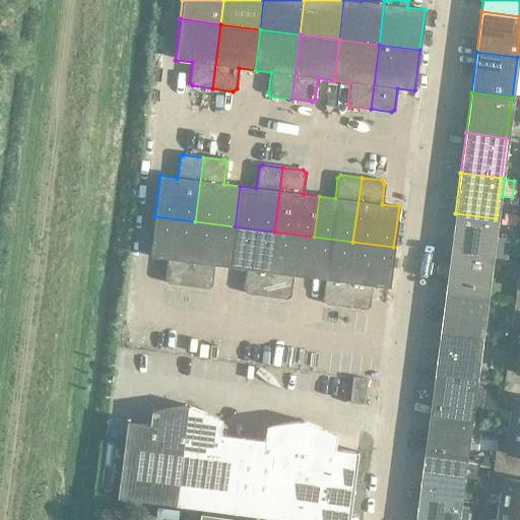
[(496,218),(455,213),(450,253),(491,259),(496,218)]
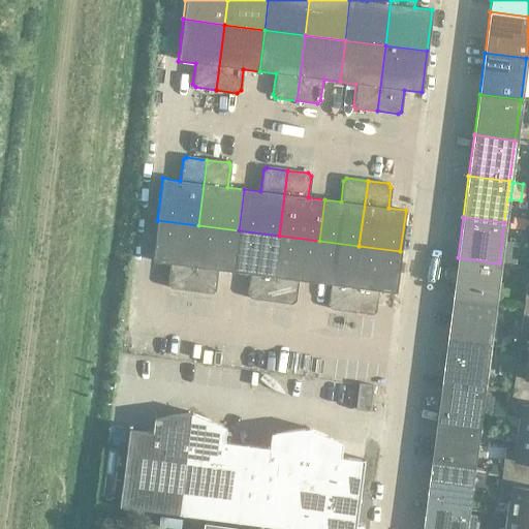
[(198,225),(157,220),(152,261),(169,263),(166,285),(168,288),(190,290),(198,225)]
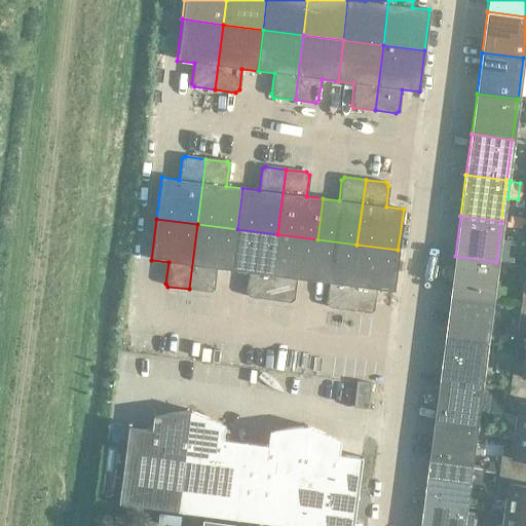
[(237,229),(197,224),(189,289),(210,292),(213,290),(216,268),(232,270),(237,229)]
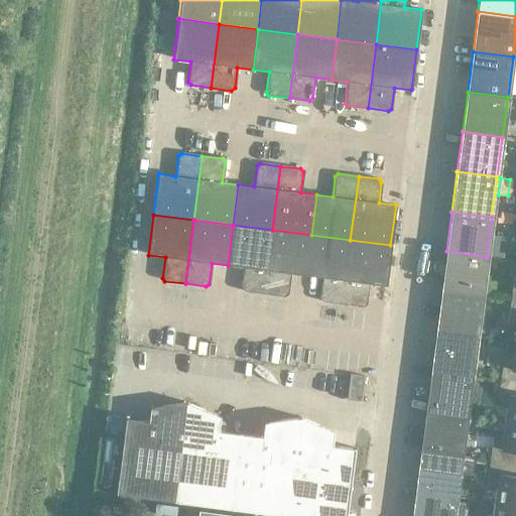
[(272,230),(233,225),(228,265),(243,267),(241,288),(243,291),(263,294),(272,230)]
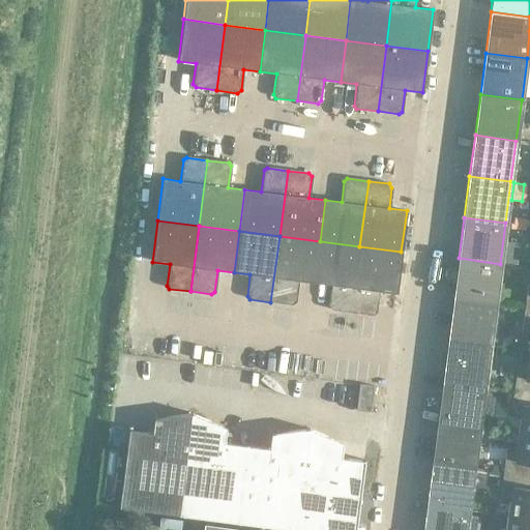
[(320,241),(280,236),(270,302),(292,304),(295,302),(298,281),(314,283),(320,241)]
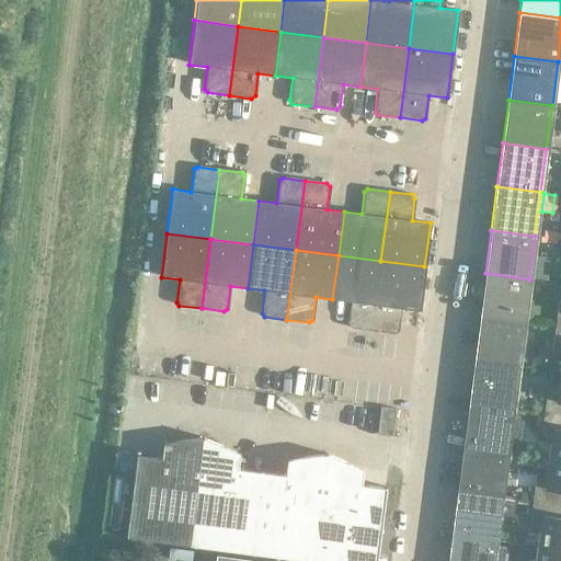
[(380,261),(339,255),(332,299),(350,301),(346,324),(350,328),(371,331),(380,261)]
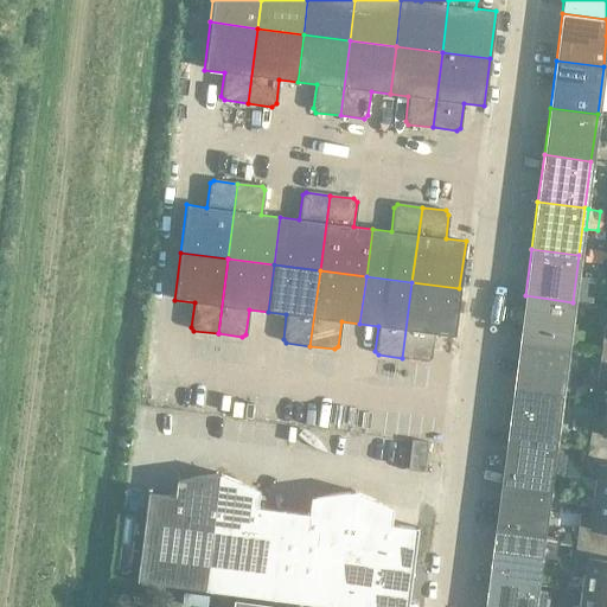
[(459,288),(411,282),(402,358),(426,360),(430,358),(433,333),(453,337),(459,288)]
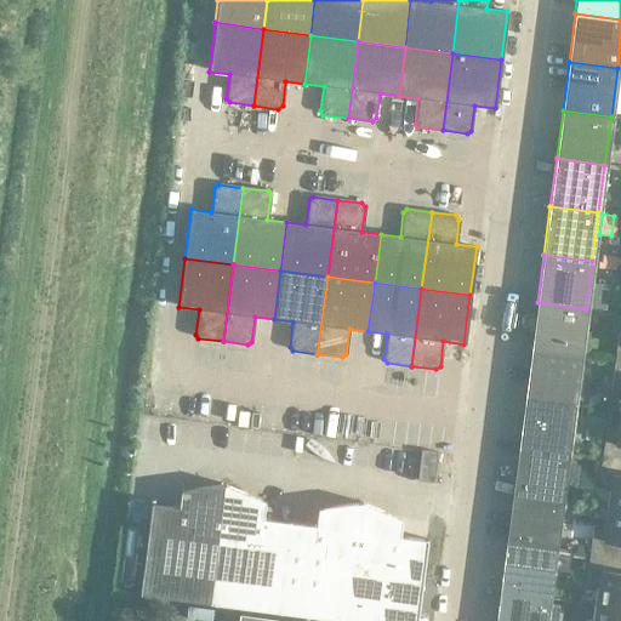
[(586,309),(537,302),(531,351),(580,357),(586,309)]
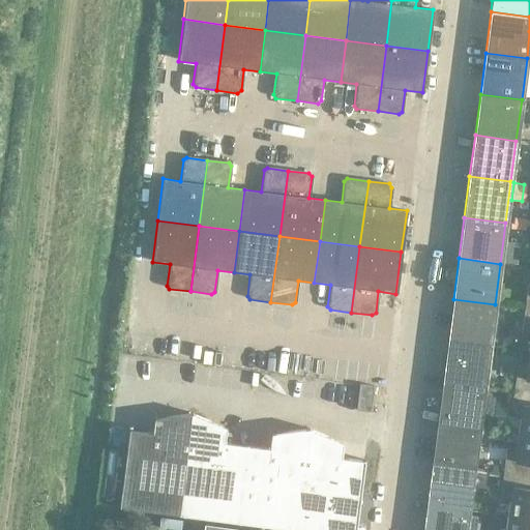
[(495,304),(453,299),(448,341),(490,346),(495,304)]
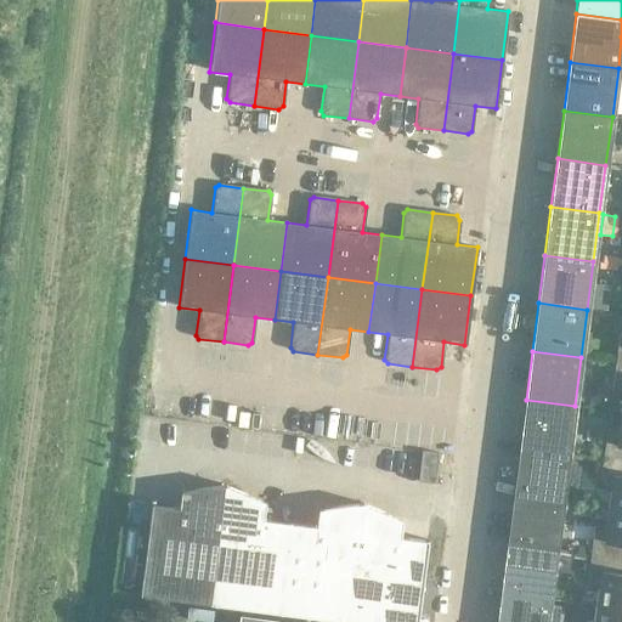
[(621,362),(615,362),(611,390),(621,395),(620,412),(621,412),(621,362)]
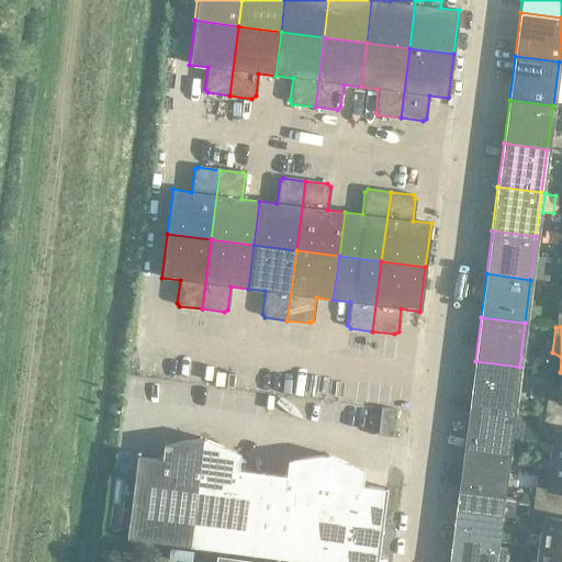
[(519,367),(475,361),(470,404),(513,411),(519,367)]
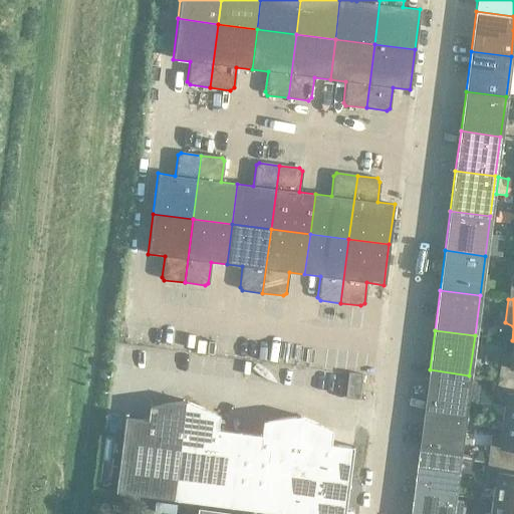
[(513,340),(512,340),(510,354),(500,355),(497,378),(513,380),(513,340)]
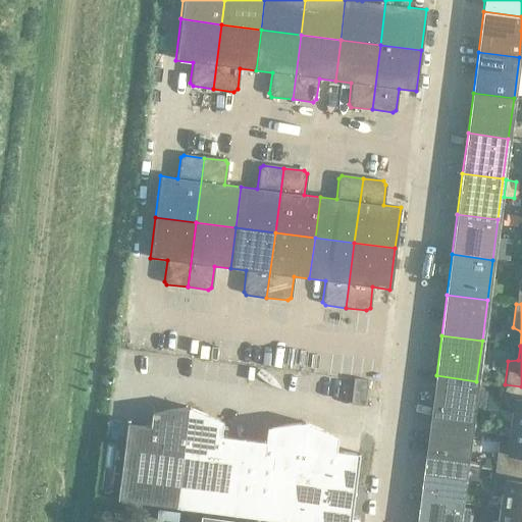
[(476,381),(436,375),(430,416),(471,421),(476,381)]
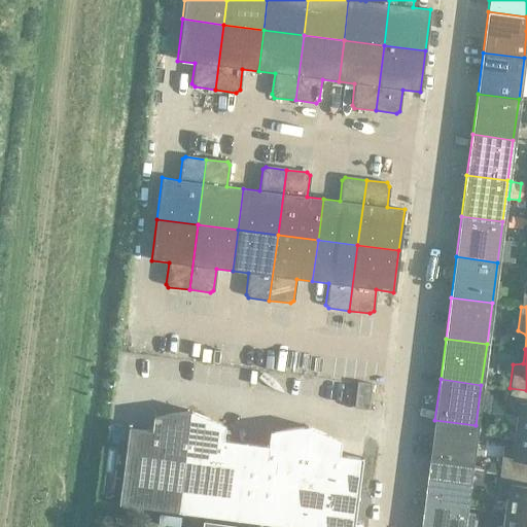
[(356,382),(356,383),(353,408),(367,410),(371,384),(356,382)]
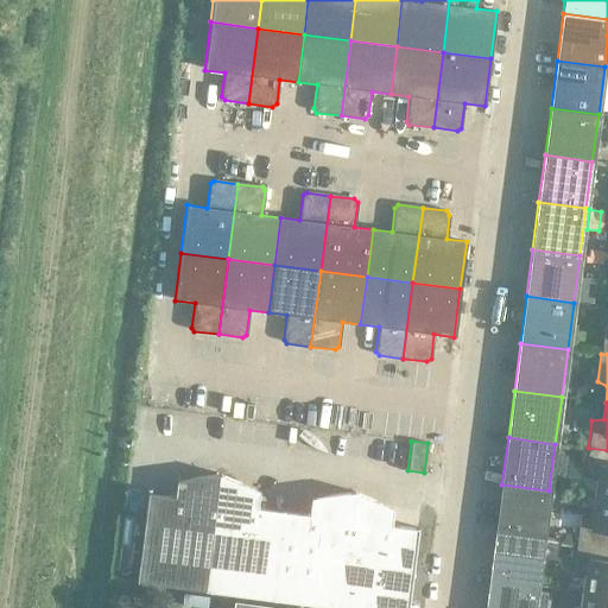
[(607,450),(588,448),(584,475),(595,480),(593,496),(607,498),(607,450)]
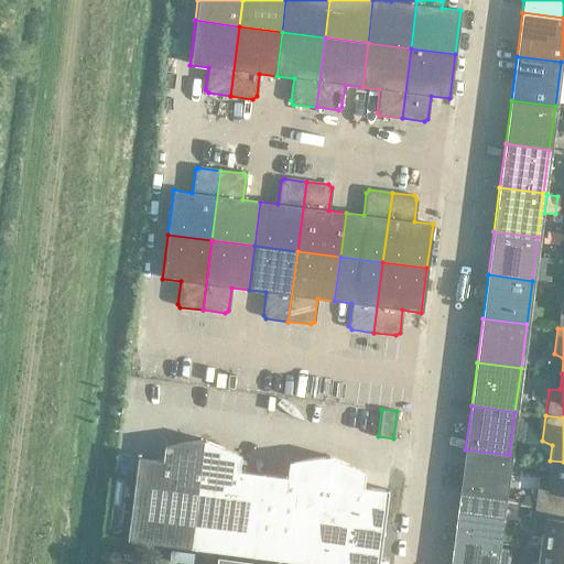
[(190,548),(203,441),(162,446),(162,447),(163,447),(161,461),(138,458),(139,451),(137,451),(126,540),(190,548)]
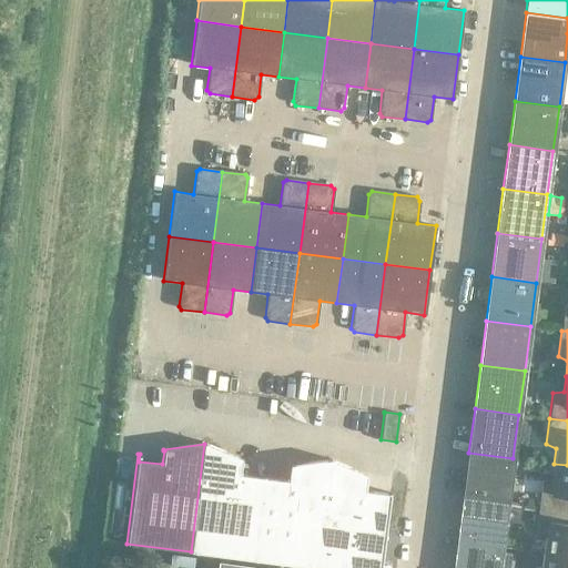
[(242,459),(204,444),(191,551),(253,560),(264,469),(263,477),(240,474),(241,460),(242,459)]
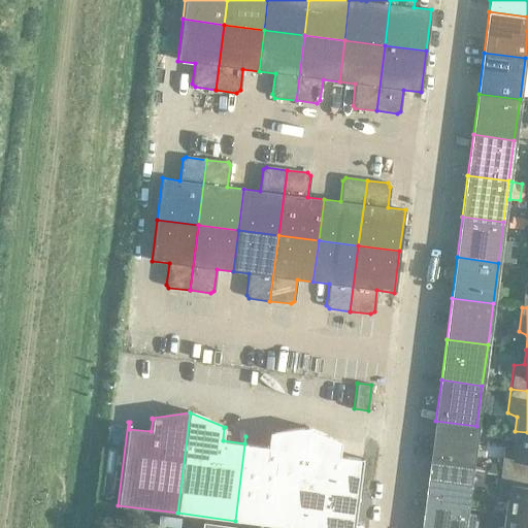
[(476,426),(435,421),(430,462),(471,467),(476,426)]
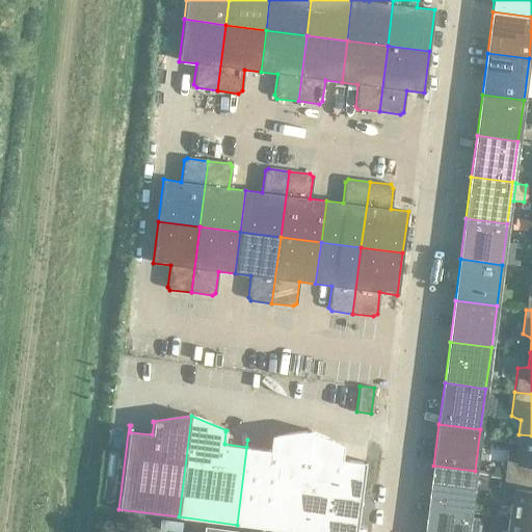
[(296,531),(309,430),(270,435),(270,437),(271,437),(269,450),(247,447),(248,440),(247,440),(237,525),(296,531)]
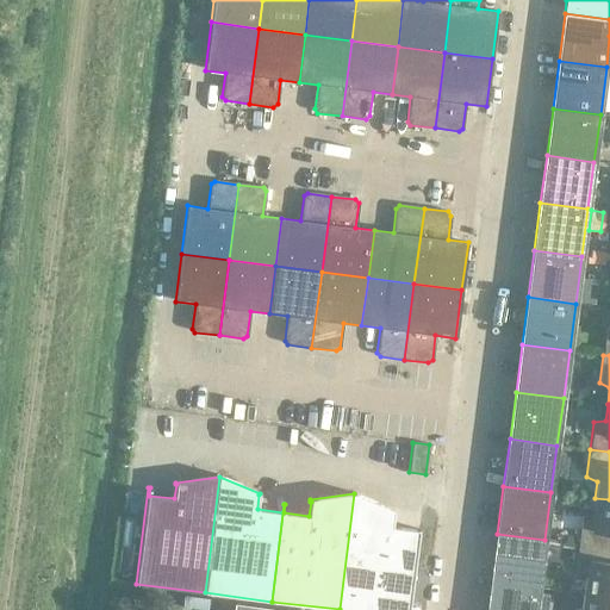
[(394,511),(354,493),(340,609),(408,609),(419,523),(418,522),(417,530),(391,527),(393,512),(394,511)]
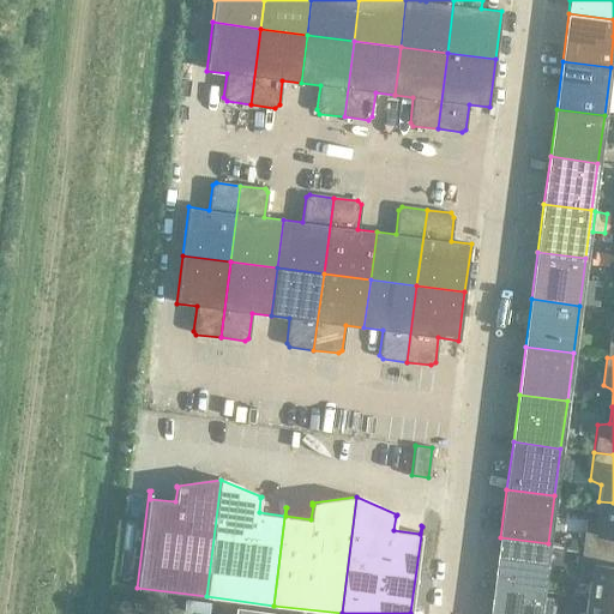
[(613,503),(599,501),(597,518),(585,519),(582,548),(613,552),(613,503)]
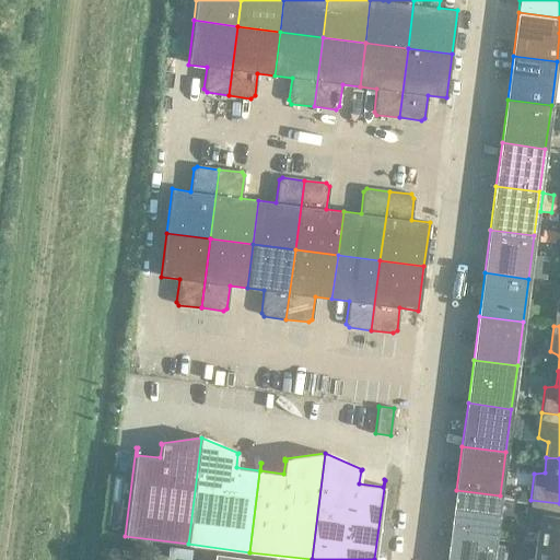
[(500,496),(456,490),(451,533),(494,538),(500,496)]
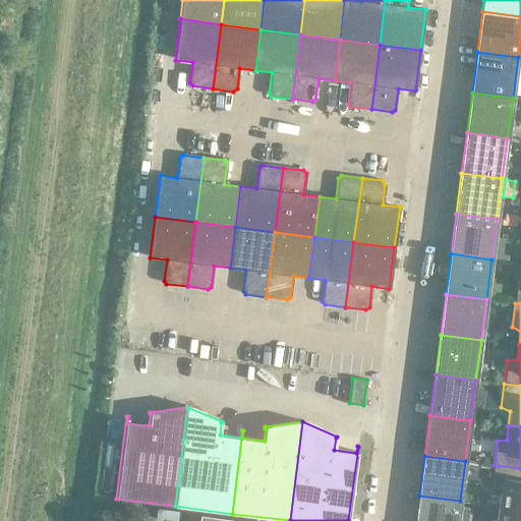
[(520,468),(494,465),(490,488),(500,493),(498,506),(520,509),(520,468)]
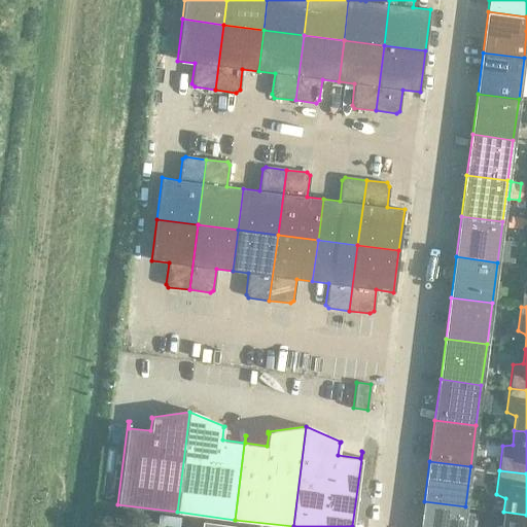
[(462,526),(465,506),(424,501),(420,526),(462,526)]
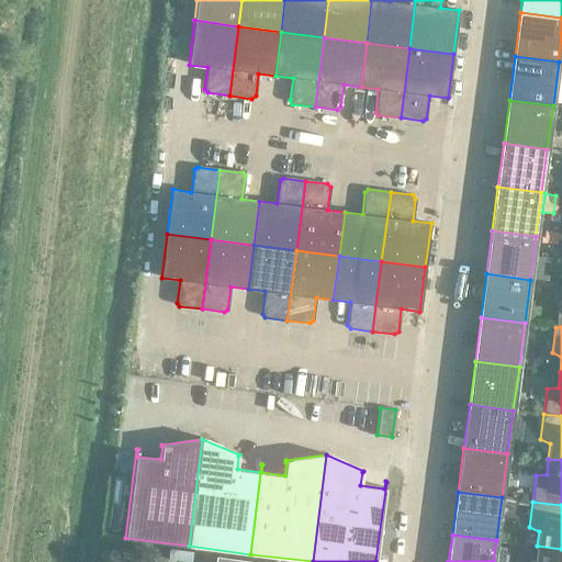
[(561,561),(561,549),(537,546),(535,561),(529,561),(561,561)]
